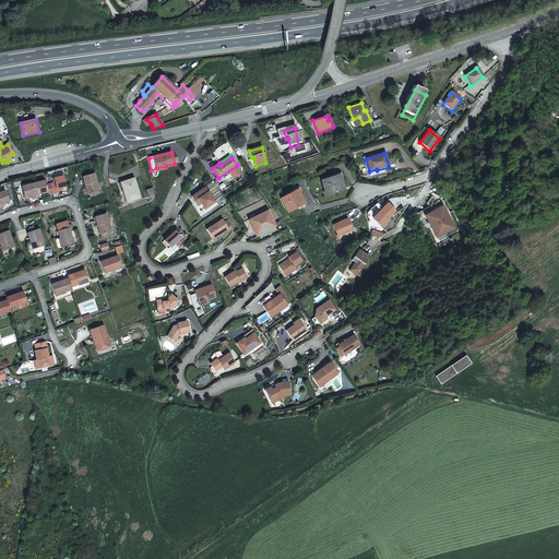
[(344,190),(339,176),(321,181),(325,195),(344,190)]
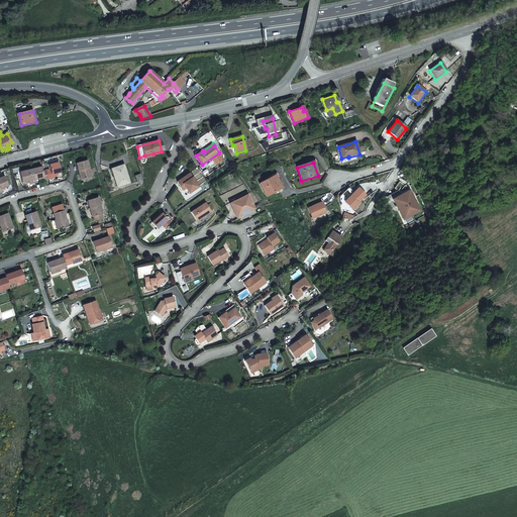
[(46,175),(48,183),(55,182),(55,181),(55,179),(58,178),(62,178),(59,164),(48,166),(50,174),(46,175)]
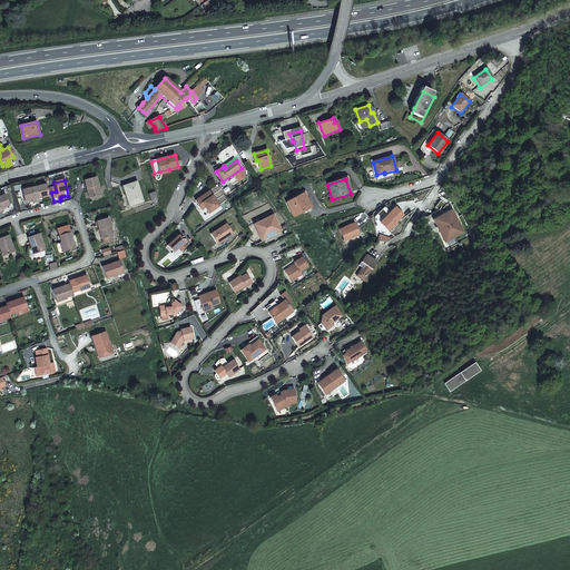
[(128,195),(131,206),(144,202),(137,182),(124,186),(126,195),(128,195)]
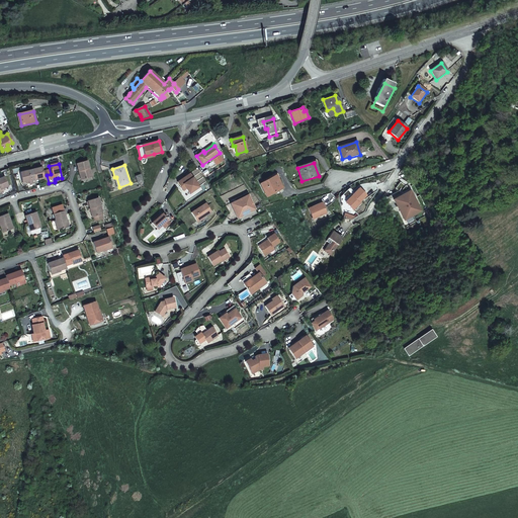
[(82,176),(84,184),(93,182),(88,166),(78,169),(81,177),(82,176)]
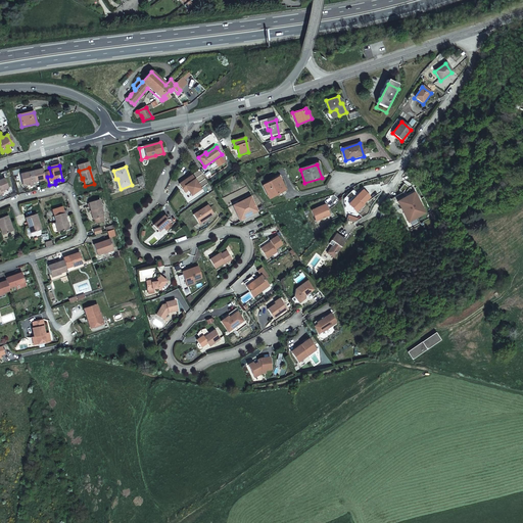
[(34,180),(36,185),(39,184),(42,184),(42,185),(43,187),(49,185),(47,177),(43,178),(42,174),(33,175),(34,176),(34,180)]
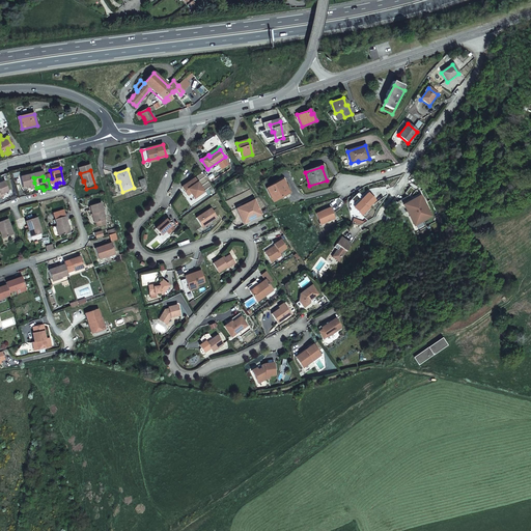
[(36,191),(36,188),(34,183),(34,178),(29,179),(29,178),(21,180),(23,191),(27,190),(30,189),(30,191),(30,192),(36,191)]
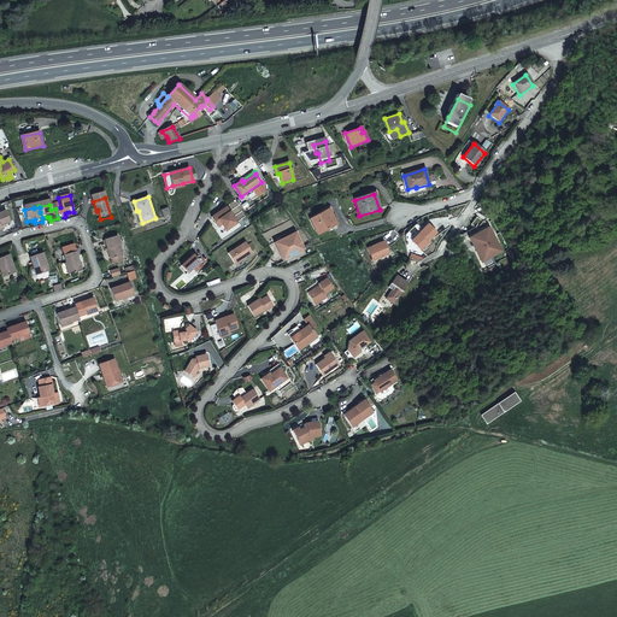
[(227,207),(212,217),(216,223),(218,221),(222,225),(227,231),(238,223),(227,207)]
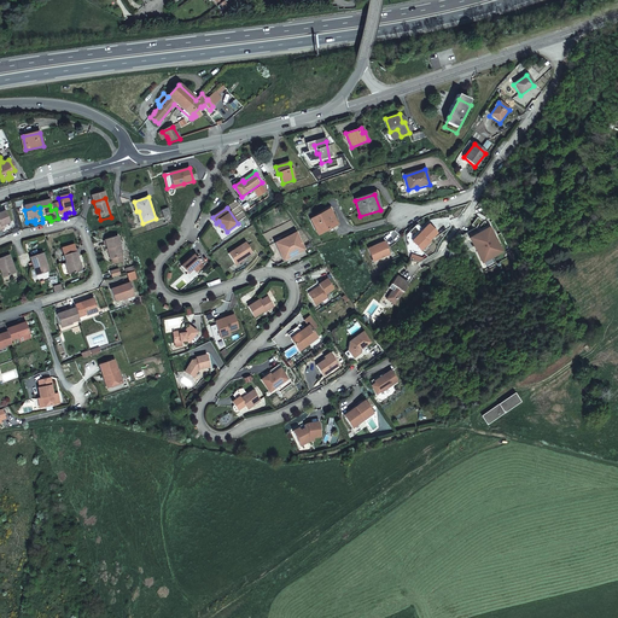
[(338,225),(330,210),(310,221),(319,235),(338,225)]
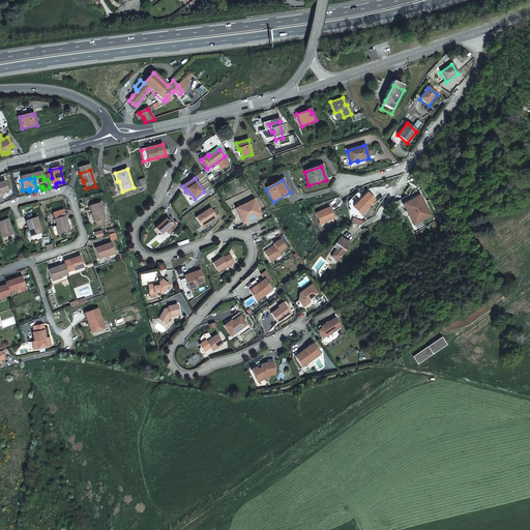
[(0,199),(4,198),(3,197),(3,195),(6,194),(9,193),(6,183),(0,184),(0,199)]
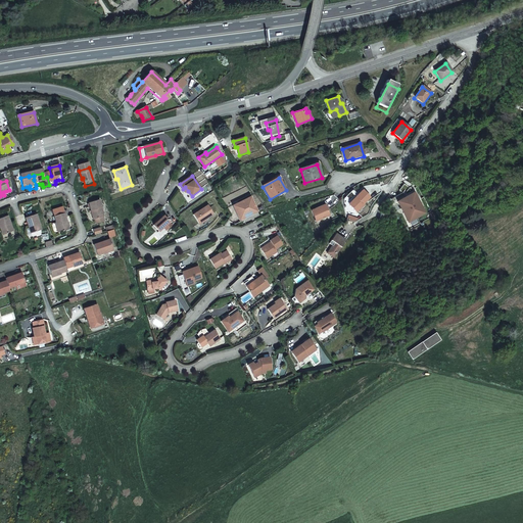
[(403,184),(399,190),(402,192),(405,190),(406,191),(410,187),(403,184)]
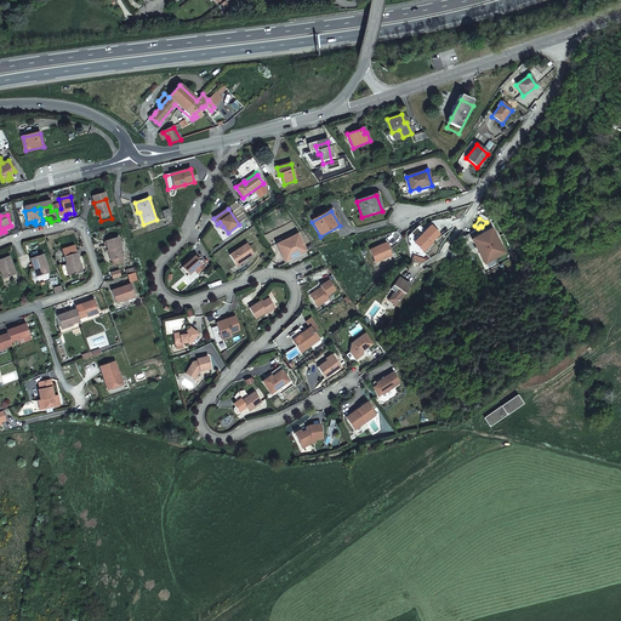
[(429,226),(422,234),(423,235),(415,244),(423,252),(433,243),(432,241),(439,234),(429,226)]
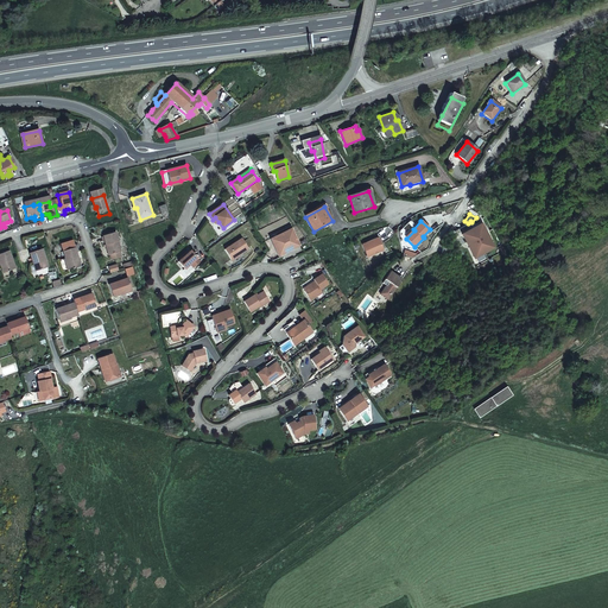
[(462,234),(475,258),(495,247),(481,223),(462,234)]
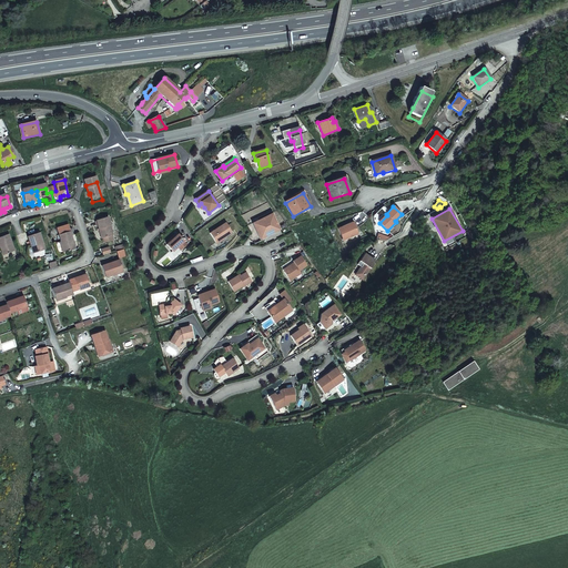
[(281,231),(273,214),(254,223),(263,240),(281,231)]
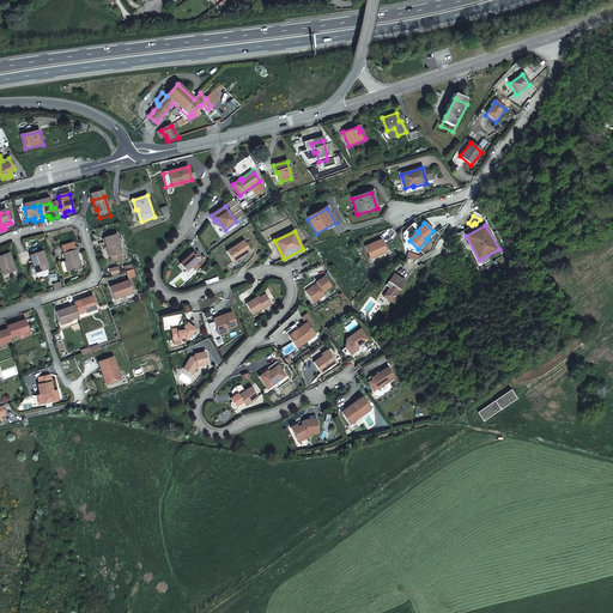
[(417,231),(408,240),(410,241),(418,232),(417,231)]
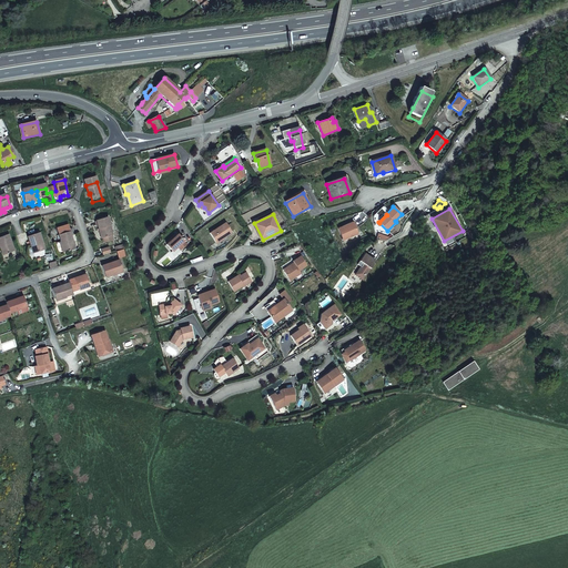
[(103,233),(105,243),(107,246),(117,244),(115,240),(110,222),(99,225),(101,234),(103,233)]
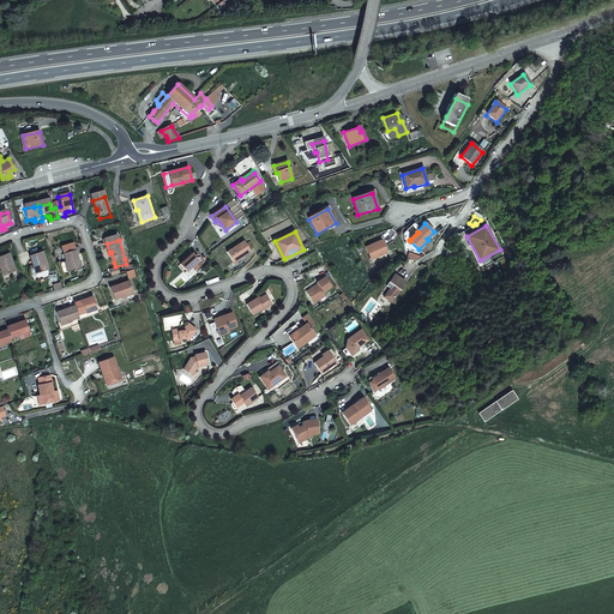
[(252,252),(245,241),(227,253),(234,264),(252,252)]
